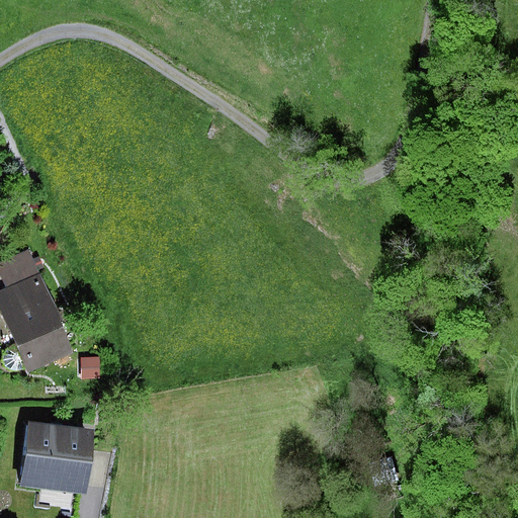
[(28,250),(0,262),(0,272),(6,286),(38,272),(28,250)]
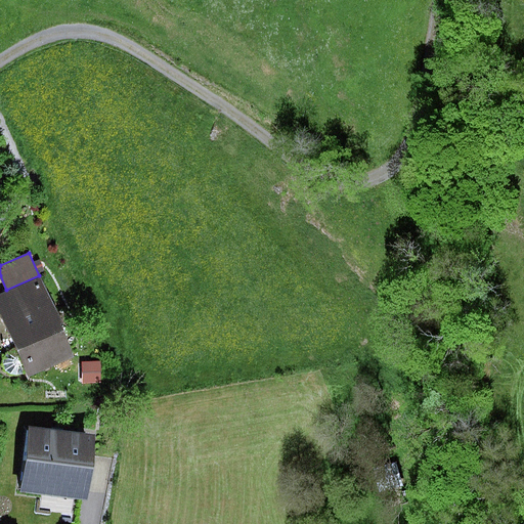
[(39,280),(0,297),(0,310),(16,348),(8,352),(3,358),(2,365),(6,373),(12,376),(27,369),(29,375),(72,356),(39,280)]
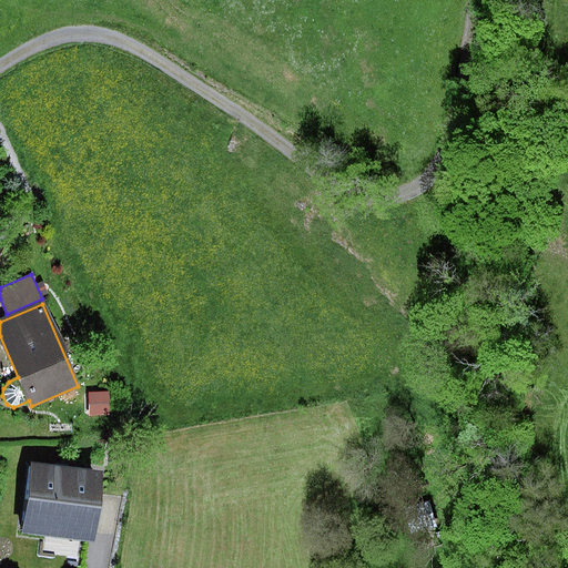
[(108,393),(88,393),(89,415),(109,415),(108,393)]
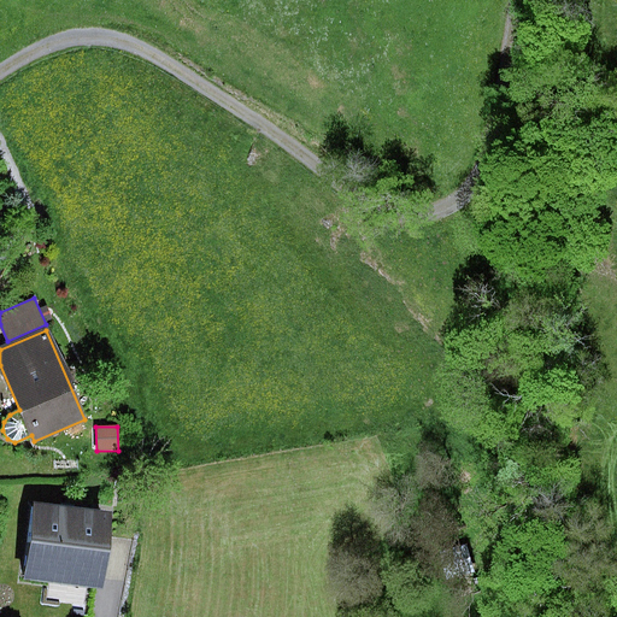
[(110,516),(39,505),(27,580),(47,583),(88,589),(98,591),(110,516)]
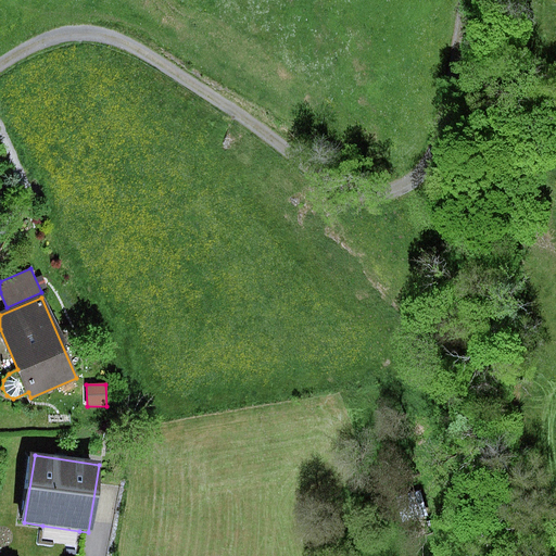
[(421,491),(396,497),(402,521),(427,515),(421,491)]
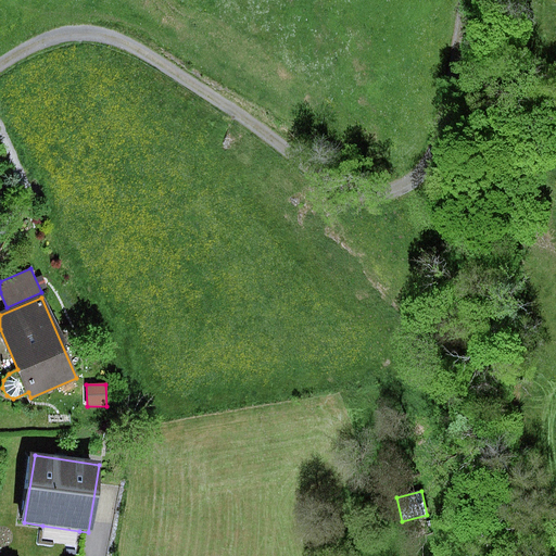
[(79,531),(42,526),(40,542),(77,547),(79,531)]
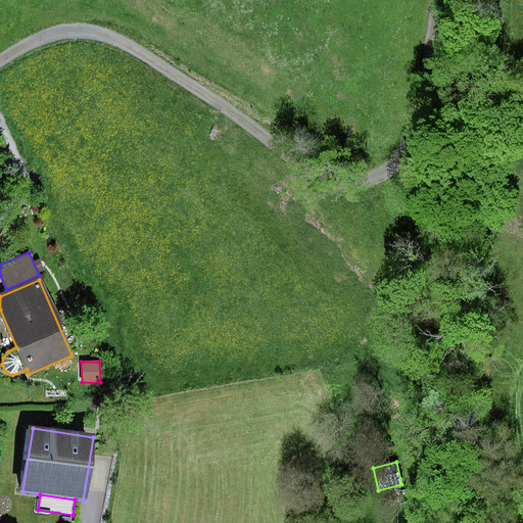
All buildings are outlined.
